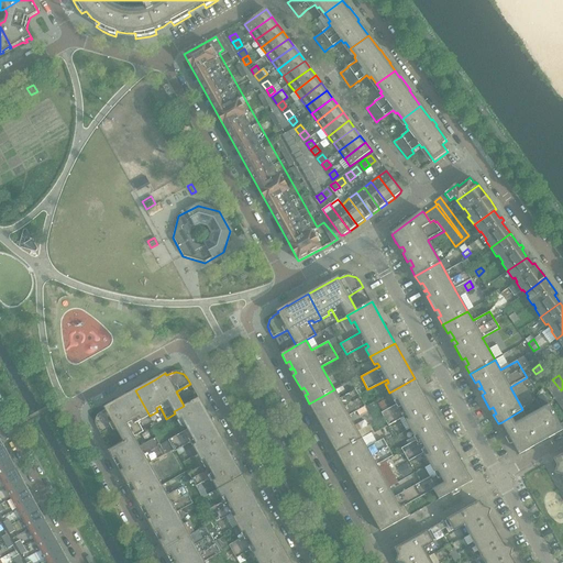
[(435,415),(427,399),(415,378),(389,393),(395,400),(398,399),(399,403),(387,409),(383,411),(381,412),(388,426),(407,415),(409,419),(406,420),(410,428),(435,415)]
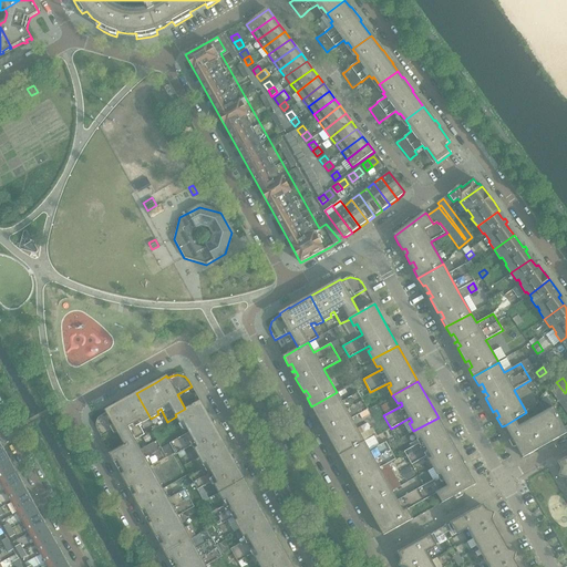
[(566,401),(554,383),(548,388),(566,414),(566,401)]
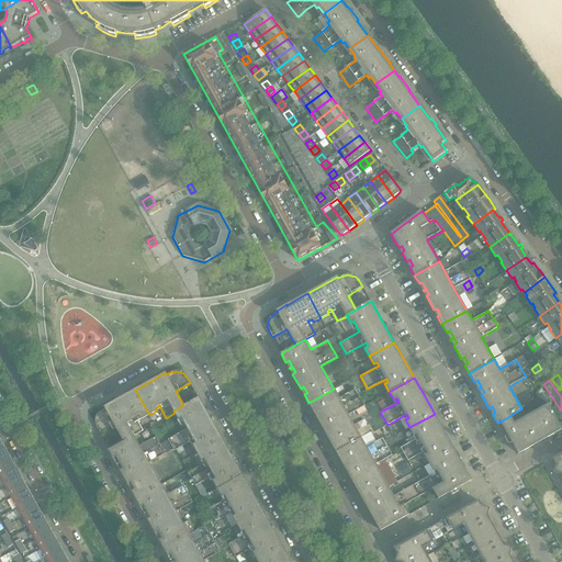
[(358,431),(348,415),(352,413),(356,417),(360,415),(358,409),(364,406),(362,404),(372,398),(368,390),(358,395),(355,389),(339,397),(334,389),(308,403),(313,411),(316,409),(319,415),(316,417),(317,418),(321,416),(323,420),(319,423),(328,437),(330,436),(335,441),(332,444),(335,450),(360,436),(361,437),(373,430),(370,425),(358,431)]
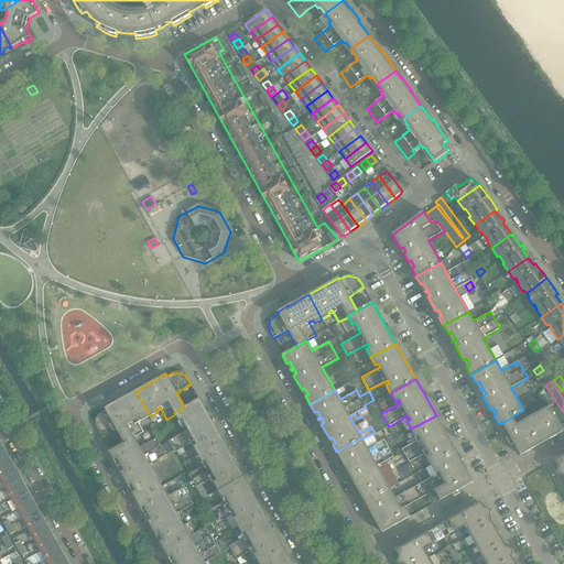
[(150,416),(136,391),(116,403),(115,402),(105,408),(106,410),(100,413),(101,414),(98,415),(95,424),(97,427),(100,435),(115,426),(123,443),(125,443),(133,437),(143,432),(137,420),(140,418),(142,421),(150,416)]
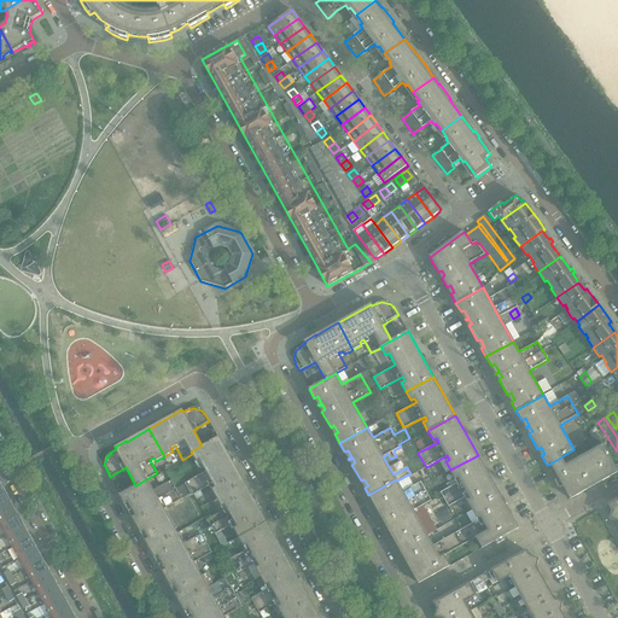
[(245,484),(234,466),(219,437),(202,445),(191,452),(192,454),(196,461),(199,459),(207,471),(184,484),(191,495),(193,495),(196,500),(204,496),(200,490),(213,483),(215,487),(211,489),(217,499),(245,484)]
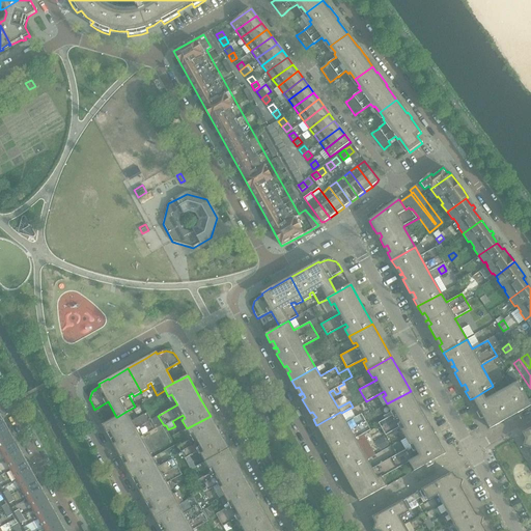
[(515,411),(522,407),(524,410),(530,404),(530,403),(528,400),(518,382),(496,394),(492,387),(473,398),(490,429),(500,423),(498,420),(503,418),(504,420),(518,413),(515,411)]
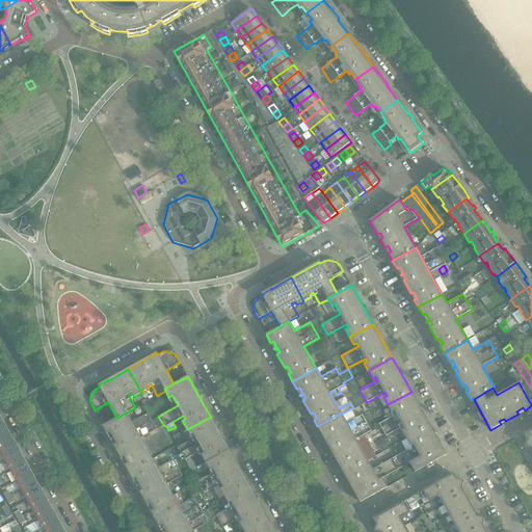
[(430,426),(422,411),(411,392),(388,404),(392,413),(395,410),(397,414),(393,417),(378,424),(386,436),(403,426),(405,430),(402,431),(406,440),(430,426)]
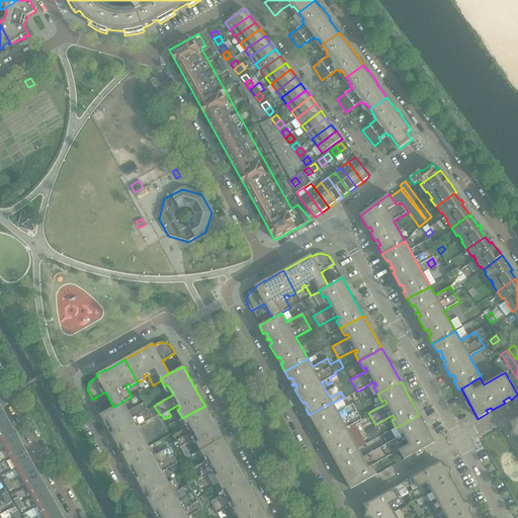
[(144,422),(152,418),(145,405),(144,403),(138,405),(128,411),(125,405),(122,402),(114,407),(113,407),(100,415),(104,423),(107,421),(110,427),(108,428),(108,429),(111,428),(113,432),(116,436),(113,438),(118,447),(121,445),(124,451),(121,453),(125,460),(149,447),(156,443),(144,422)]
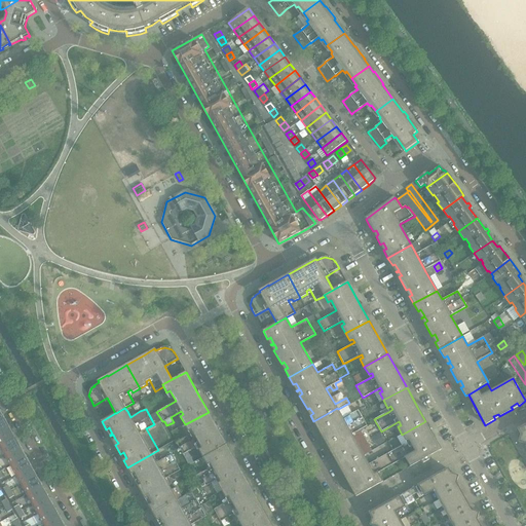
[(364,455),(351,435),(367,426),(358,410),(355,411),(343,419),(338,409),(337,408),(313,421),(318,430),(322,428),(325,435),(322,437),(323,438),(326,436),(328,440),(325,442),(333,455),(335,453),(339,459),(336,461),(340,468),(364,455)]
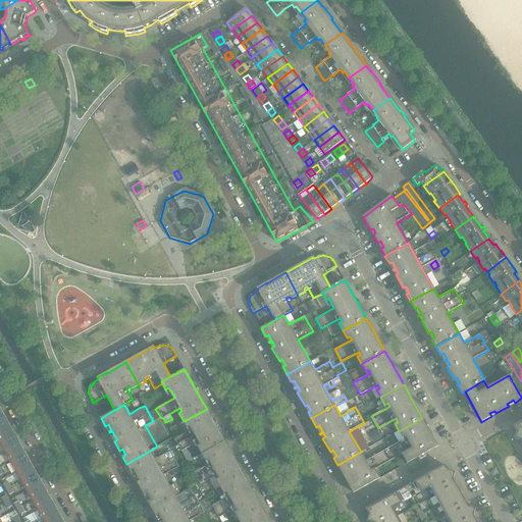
[(225,441),(217,427),(207,409),(184,421),(188,427),(190,426),(192,429),(174,438),(181,451),(199,441),(200,445),(198,446),(202,454),(225,441)]
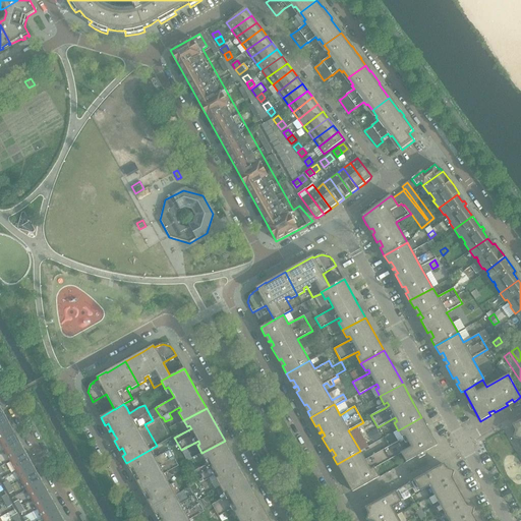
[(0,429),(10,424),(4,414),(0,416),(0,429)]
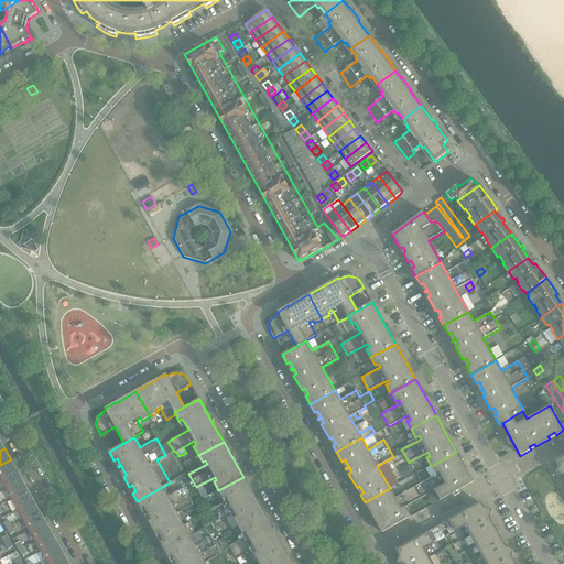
[(474,481),(468,472),(456,452),(431,466),(435,474),(438,472),(440,475),(432,479),(431,478),(415,487),(422,498),(434,491),(440,500),(474,481)]
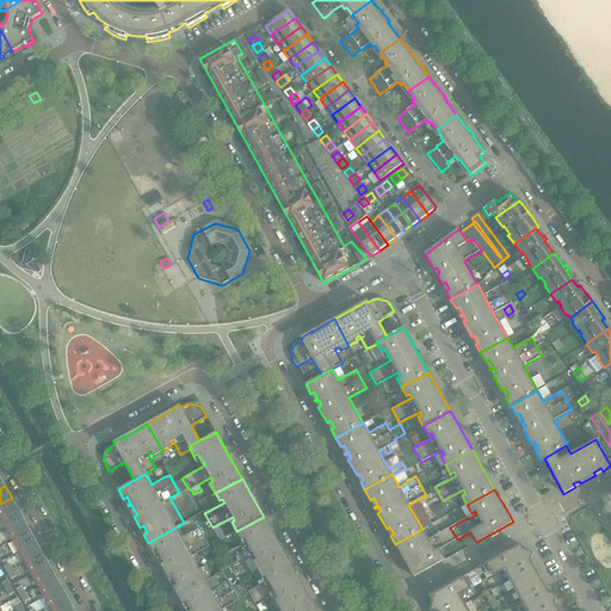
[(0,518),(18,508),(12,498),(0,504),(0,518)]
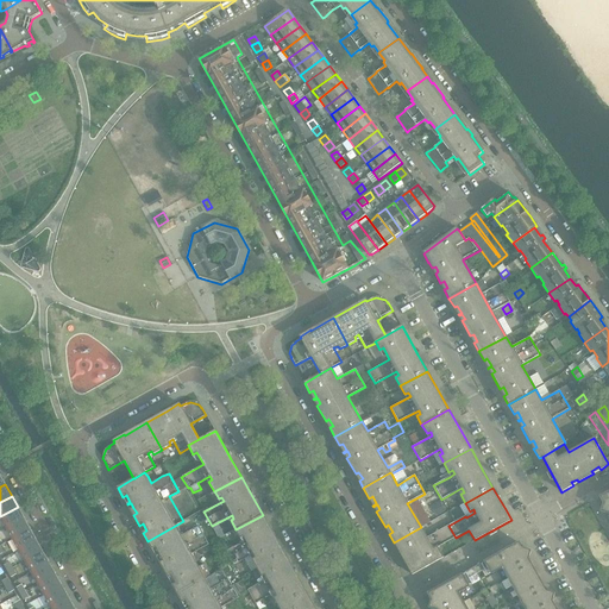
[(24,518),(18,507),(0,516),(0,518),(6,528),(24,518)]
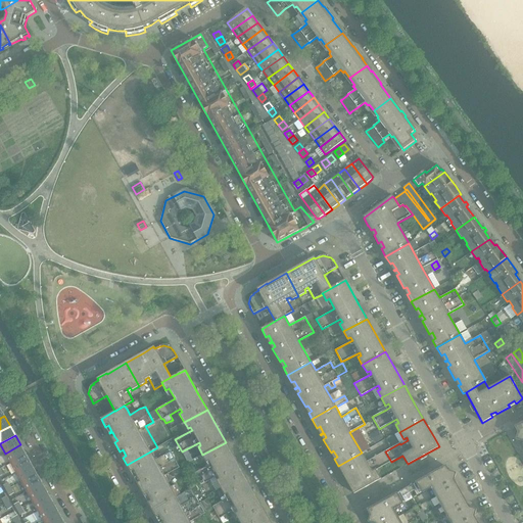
[(244,475),(237,462),(226,442),(202,455),(206,463),(209,461),(211,464),(194,473),(200,485),(218,476),(220,479),(217,481),(221,488),(244,475)]
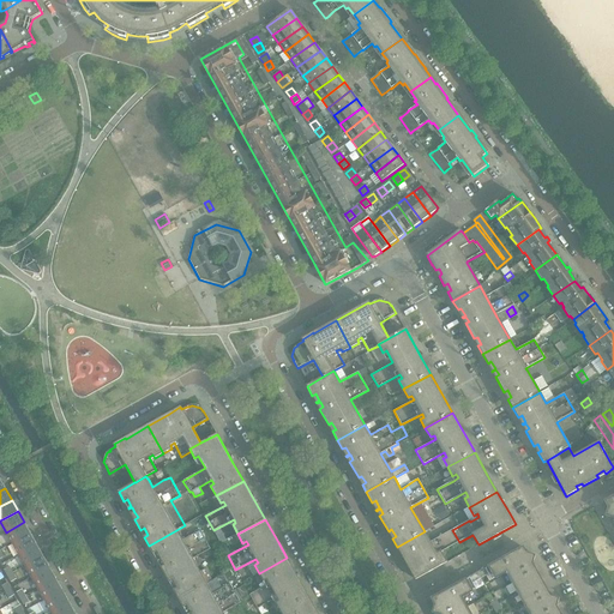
[(30,534),(24,522),(6,533),(12,545),(30,534)]
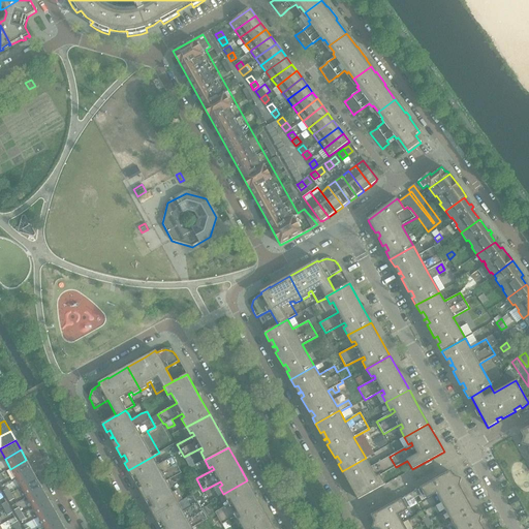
[(172,493),(165,481),(172,478),(175,484),(184,477),(182,473),(181,473),(173,457),(157,465),(152,457),(128,470),(132,477),(135,475),(138,481),(136,484),(136,485),(139,483),(145,492),(142,494),(146,502),(150,501),(153,506),(150,508),(154,516),(178,503),(185,498),(180,489),(172,493)]
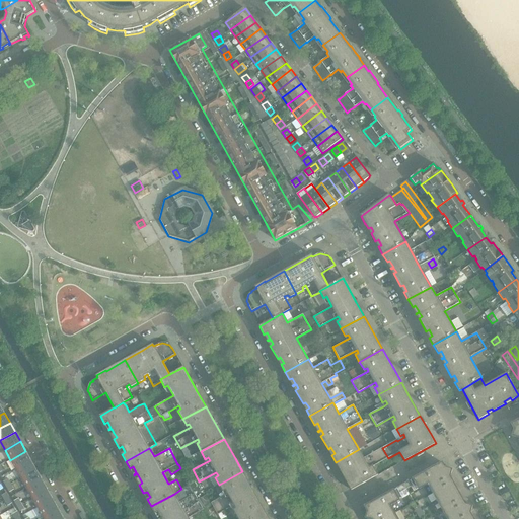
[(372,466),(388,458),(382,448),(363,458),(359,449),(336,462),(340,469),(343,468),(346,473),(343,475),(344,476),(347,475),(349,479),(346,480),(352,491),(377,475),(372,466)]
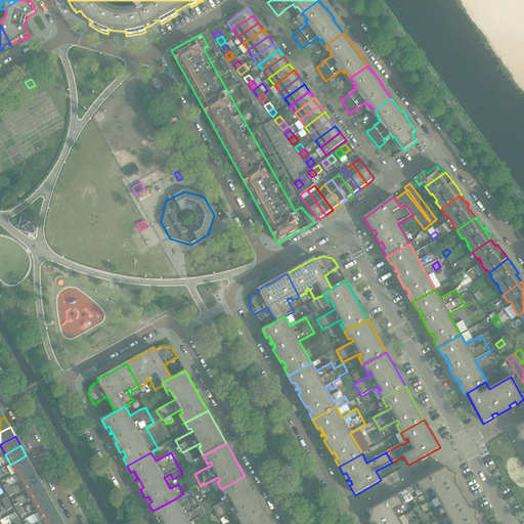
[(32,465),(26,455),(10,465),(15,474),(32,465)]
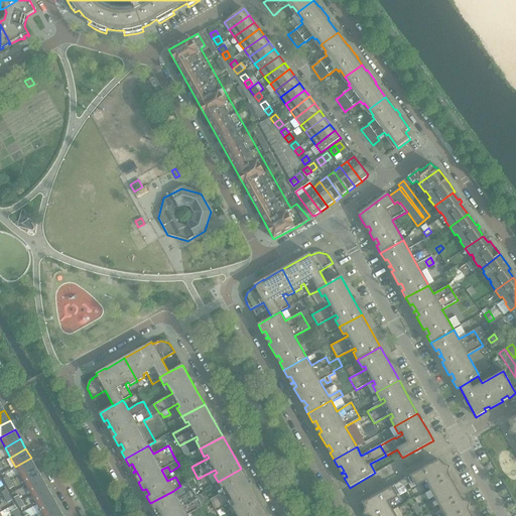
[(36,468),(31,458),(15,467),(20,476),(36,468)]
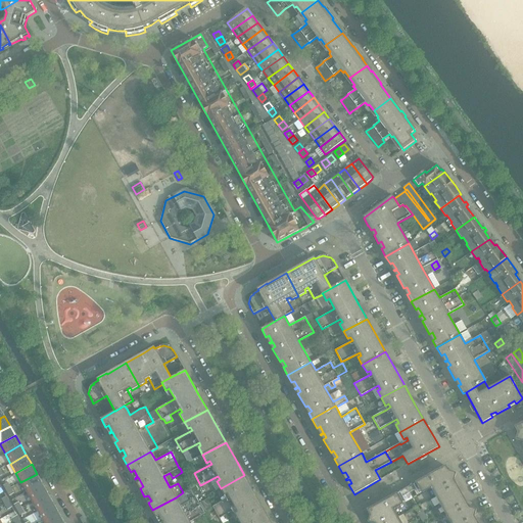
[(461,494),(456,485),(453,479),(455,478),(454,477),(455,476),(455,475),(455,473),(453,473),(452,473),(452,472),(449,473),(445,467),(422,479),(416,482),(419,488),(421,492),(431,487),(441,506),(461,494)]
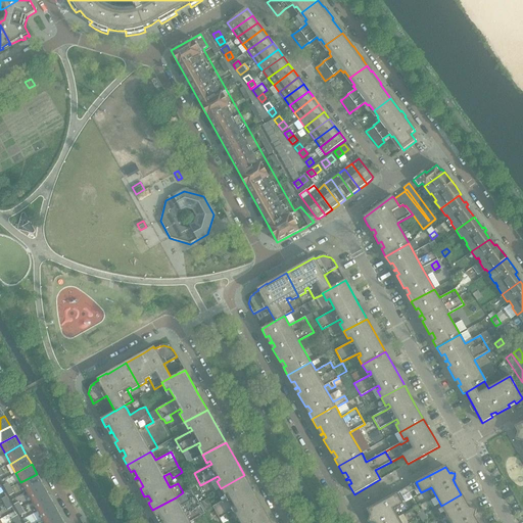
[(42,483),(37,474),(20,482),(27,492),(42,483)]
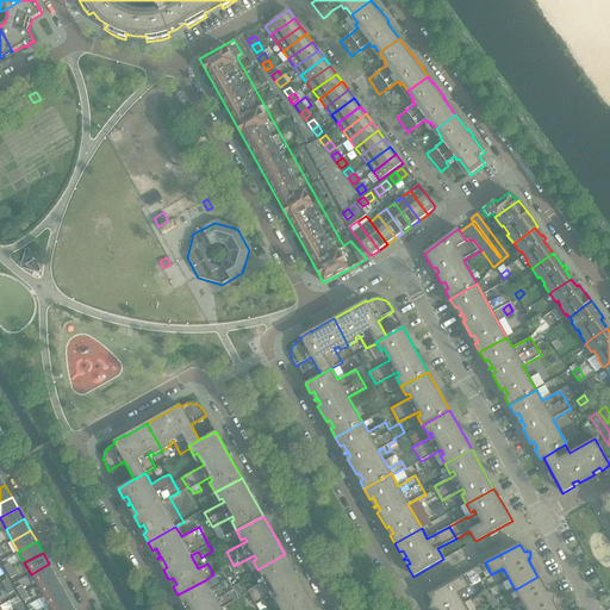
[(306,593),(297,577),(285,554),(257,570),(262,578),(266,576),(268,579),(248,591),(256,605),(267,599),(273,609),(277,609),(280,609),(306,593)]
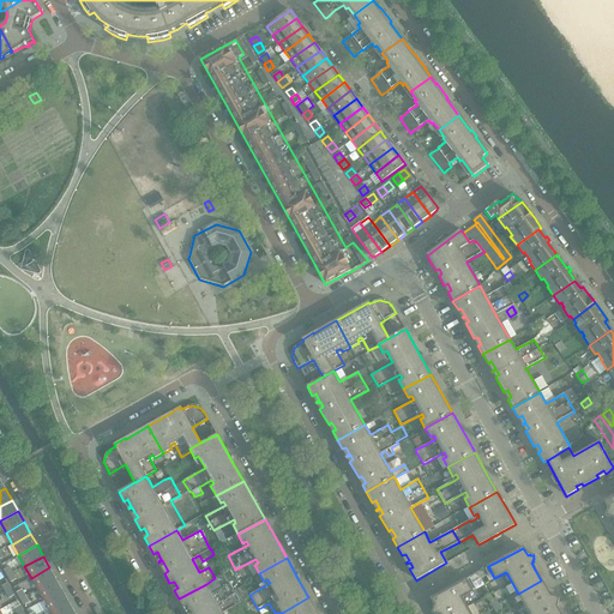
[(55,579),(49,567),(31,578),(37,589),(55,579)]
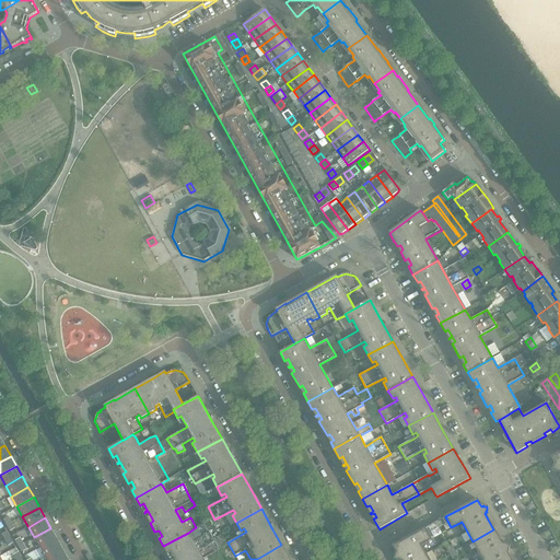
[(57,538),(50,528),(34,537),(39,548),(57,538)]
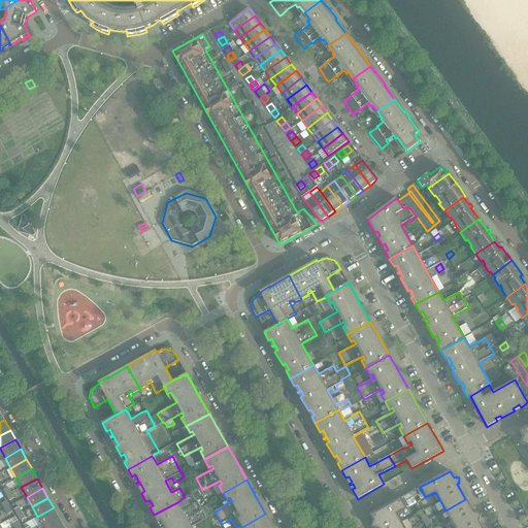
[(404,527),(401,523),(396,514),(405,508),(402,503),(400,498),(394,501),(394,502),(371,515),(375,522),(373,523),(373,524),(372,525),(372,526),(373,527),(374,527),(375,527),(376,527),(378,527),(404,527)]
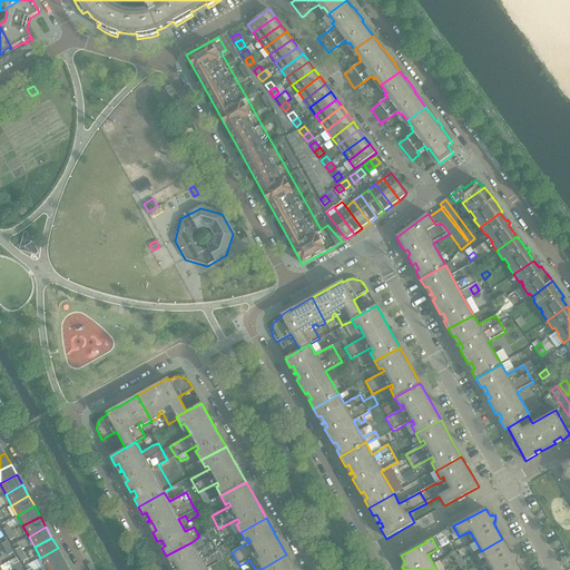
[(518,560),(517,559),(518,558),(518,557),(517,556),(516,554),(514,554),(512,556),(502,539),(481,551),(491,569),(520,569),(516,561),(518,560)]
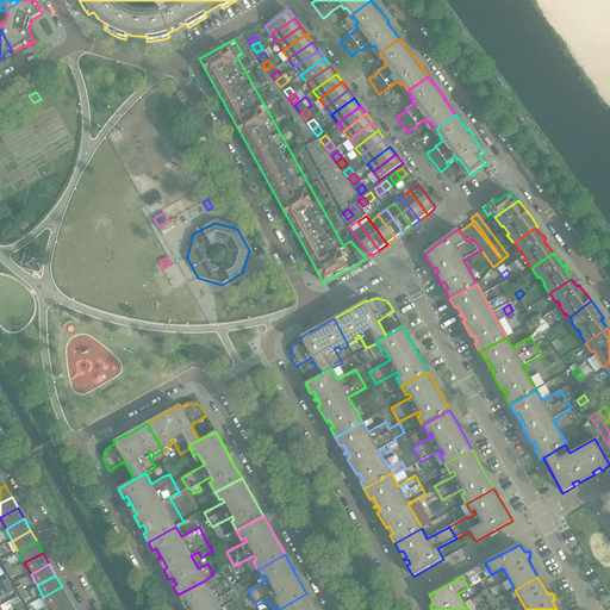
[(222,609),(238,599),(229,580),(211,590),(205,580),(178,595),(182,604),(186,602),(190,609),(187,609),(222,609)]
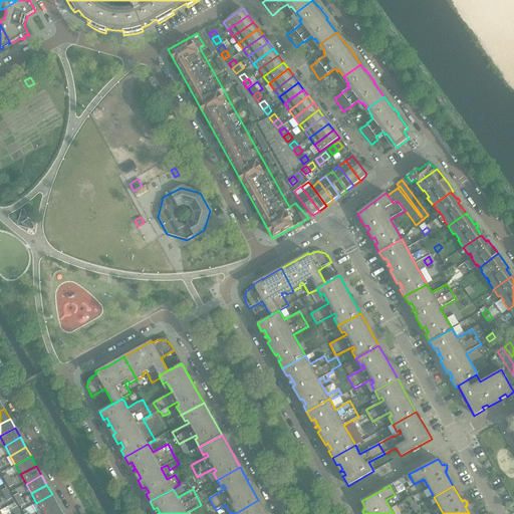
[(57,503),(52,494),(36,503),(42,512),(57,503)]
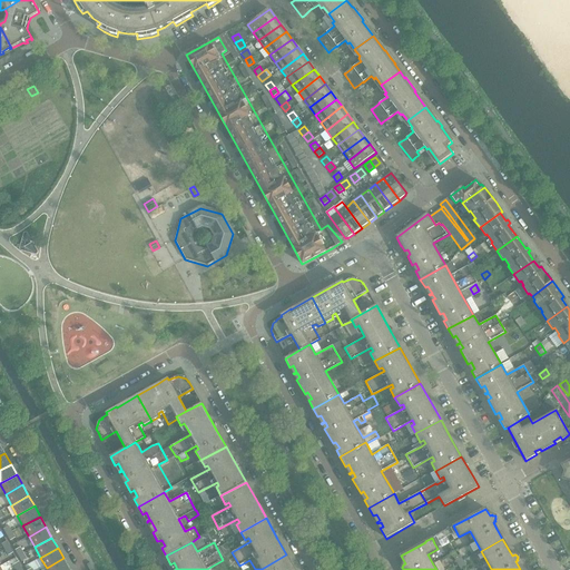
[(295,569),(286,554),(262,569),(295,569)]
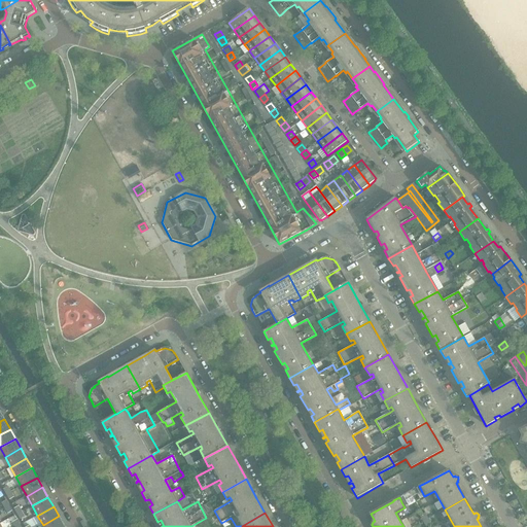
[(62,526),(64,526),(59,516),(43,525),(43,526),(62,526)]
